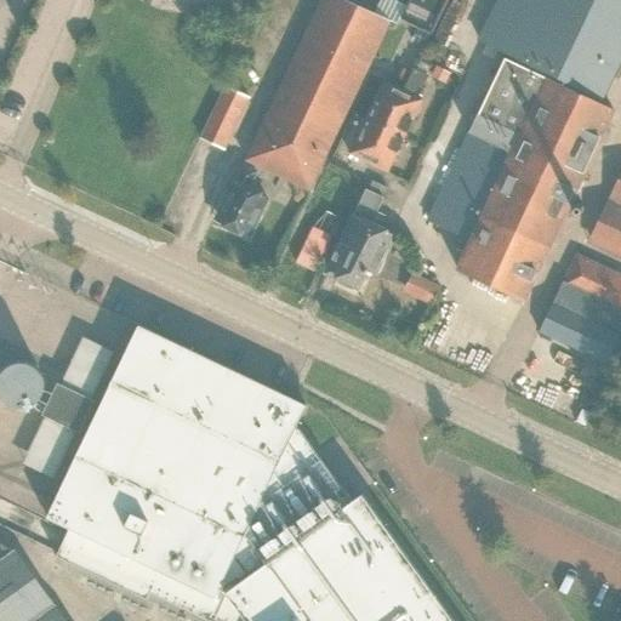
[(309,191),(389,21),(345,0),(322,0),(245,160),(309,191)]
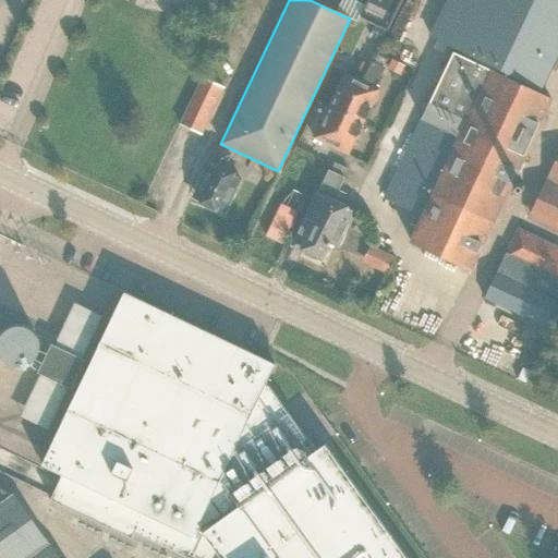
[(359,23),(384,35),(400,0),(364,0),(354,22),(359,23)]
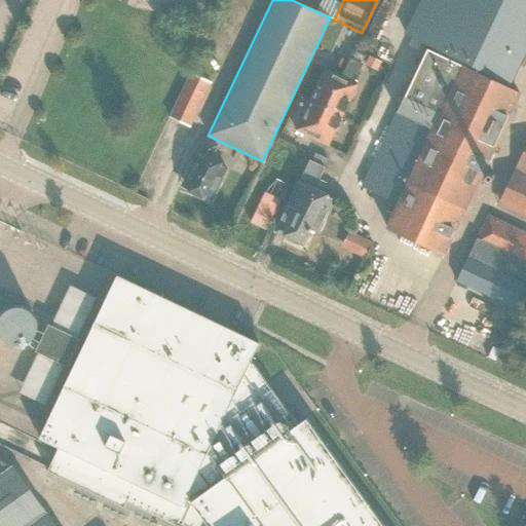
[(426,49),(362,187),(400,204),(387,229),(442,256),(519,92),(502,85),(504,81),(508,83),(525,44),(525,0),(421,0),(406,35),(435,48),(433,52),(426,49)]
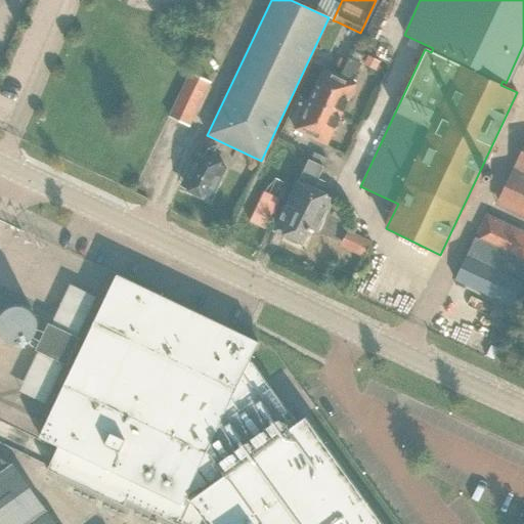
[(339,77),(324,106),(310,137),(325,144),(355,85),(351,83),(360,63),(348,58),(339,77)]
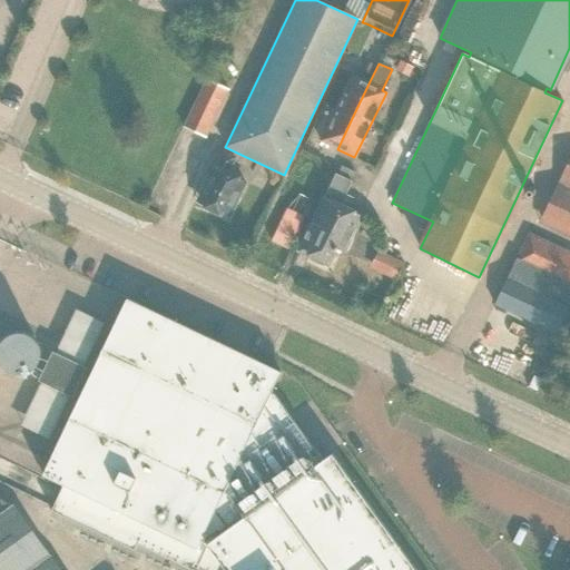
[(353,116),(369,84),(352,76),(336,108),(353,116)]
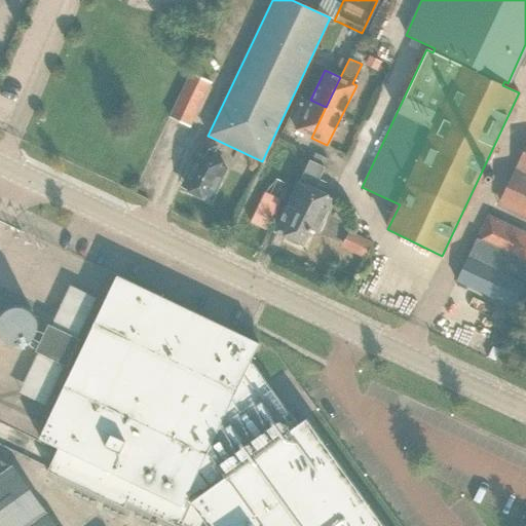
[(189,127),(211,82),(191,73),(170,118),(189,127)]
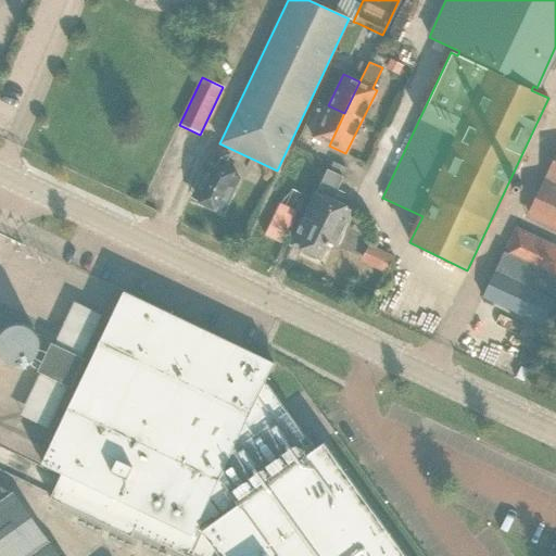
[(328,105),(313,138),(329,146),(344,113),(328,105)]
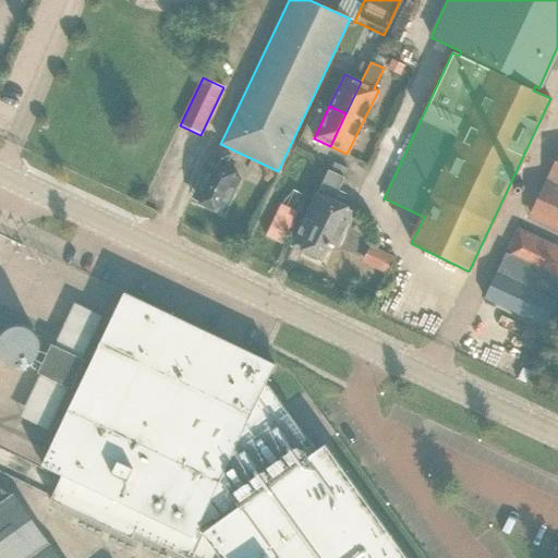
[(222,170),(230,155),(218,149),(213,161),(211,161),(194,199),(207,205),(209,208),(216,211),(219,211),(222,213),(239,178),(222,170)]
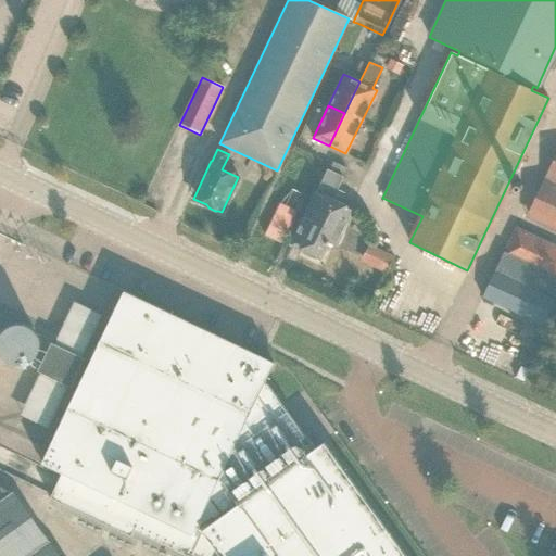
[(555,230),(555,153),(525,217),(555,230)]
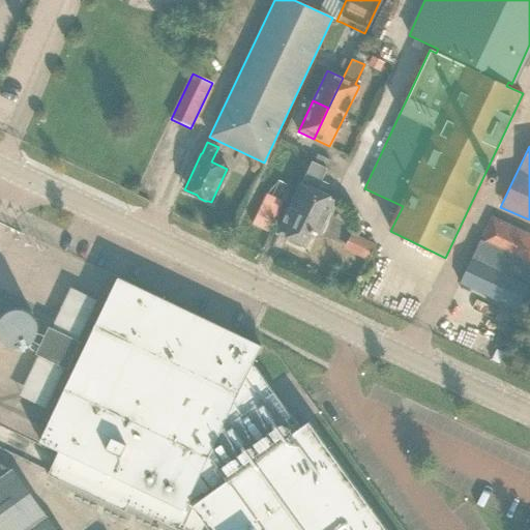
[(318,234),(334,200),(317,192),(327,169),(312,163),(280,230),(288,233),(286,237),(304,245),(312,231),(318,234)]
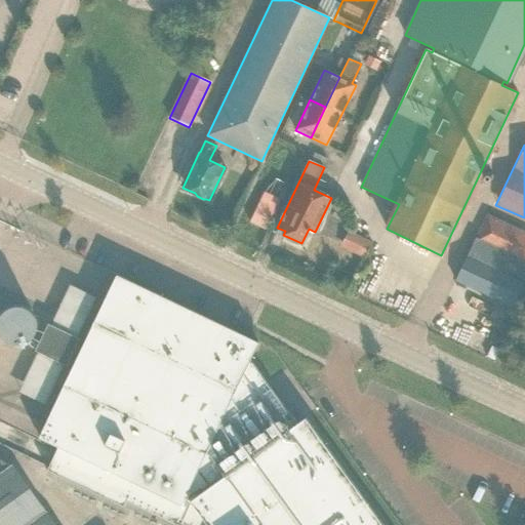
[(266,227),(280,196),(266,189),(251,219),(266,227)]
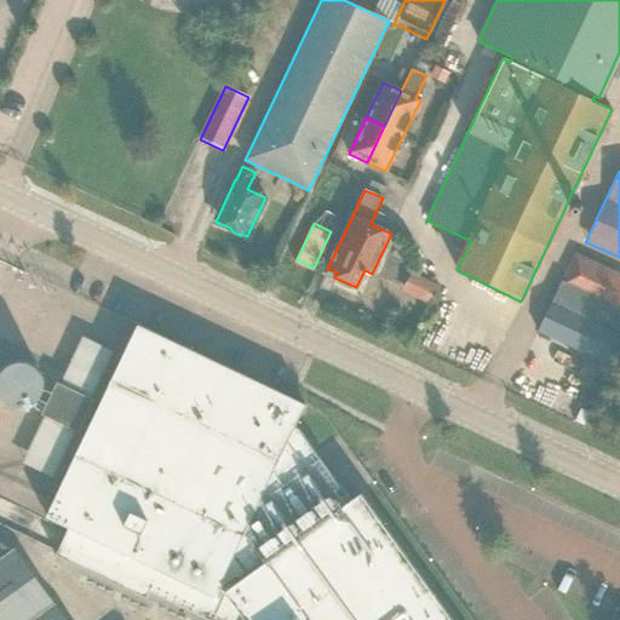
[(619,315),(619,274),(575,253),(560,286),(619,315)]
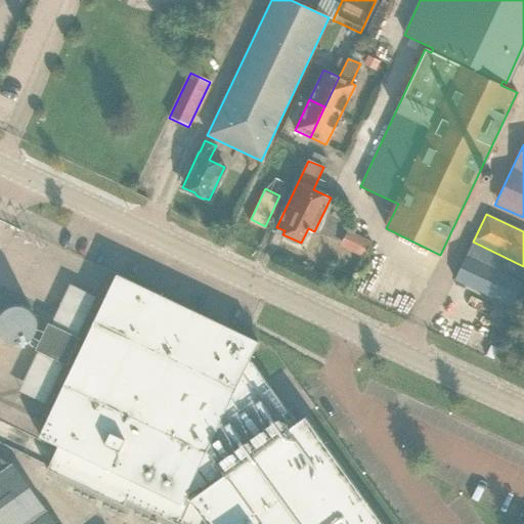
[(347,230),(340,246),(364,258),(372,242),(347,230)]
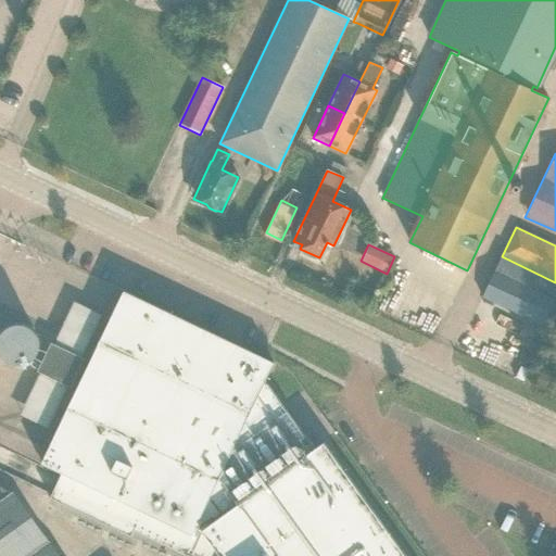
[(542,325),(554,301),(494,273),(482,297),(542,325)]
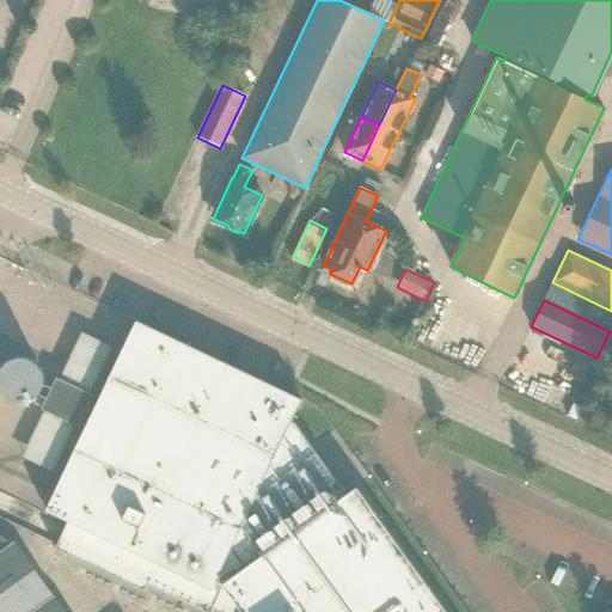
[(292,420),(300,401),(136,322),(96,408),(89,404),(92,396),(56,378),(41,409),(78,427),(81,418),(89,421),(46,510),(67,521),(54,549),(144,591),(147,585),(204,611),(62,611),(12,542),(11,544),(0,537),(0,611),(446,611),(356,487),(346,494),(292,420)]
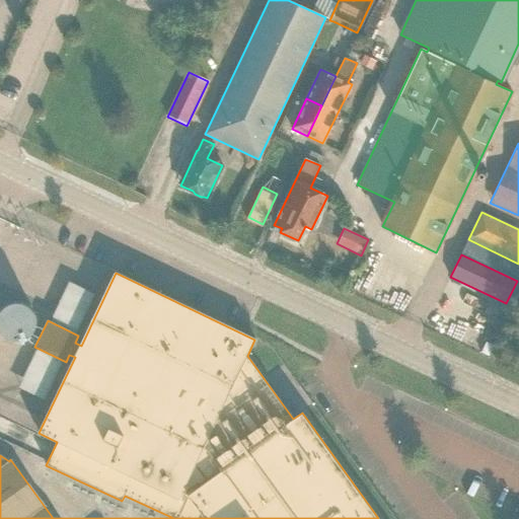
[(18,343),(21,343),(25,342),(28,340),(31,337),(34,334),(36,329),(38,326),(38,323),(38,319),(36,315),(35,312),(32,308),(30,305),(25,303),(20,302),(18,301),(13,302),(10,303),(7,304),(4,306),(2,308),(0,310),(0,334),(2,337),(5,339),(8,341),(11,342),(15,343),(18,343)]
